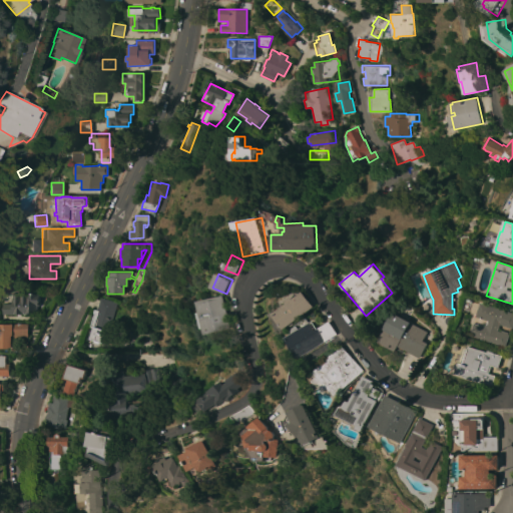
[(303,292),(314,307),(280,332),(275,326),(275,321),(270,314),(286,302),(285,301),(291,297),(293,299),(303,292)]
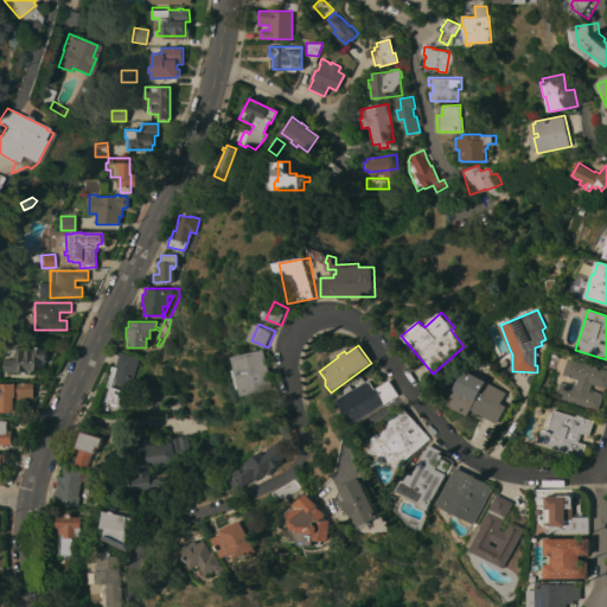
[(14,359),(14,347),(48,347),(46,362),(44,362),(44,370),(34,370),(34,372),(2,372),(4,359),(14,359)]
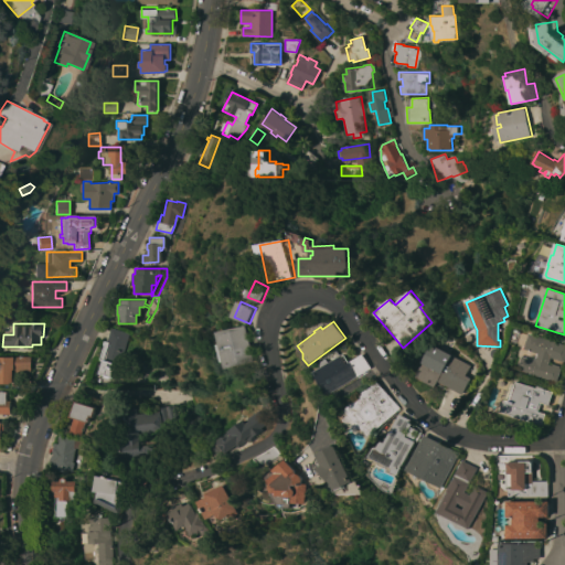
[(248,324),(257,361),(230,368),(228,361),(226,362),(222,344),(224,343),(221,331),(248,324)]
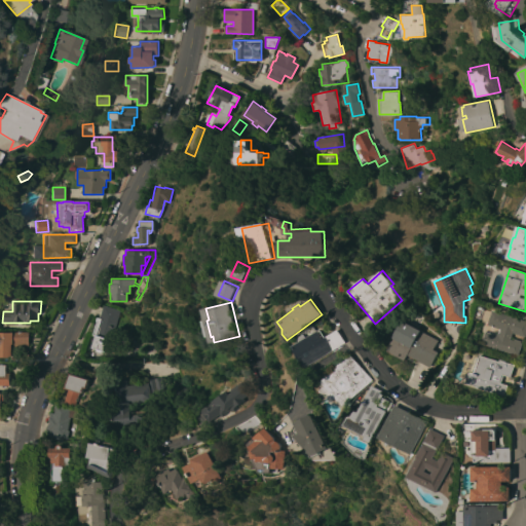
[(104,305),(120,310),(111,338),(115,339),(110,354),(90,348),(104,305)]
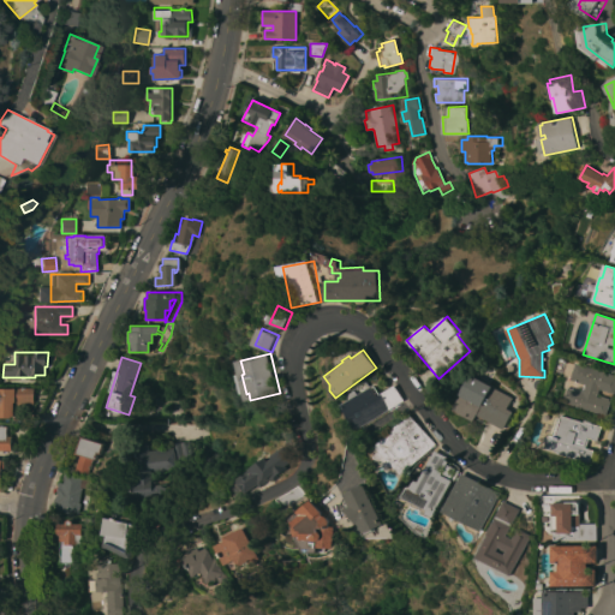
[(575,363),(614,375),(614,388),(614,393),(599,389),(597,394),(609,398),(609,400),(610,400),(605,416),(562,401),(567,387),(573,388),(575,381),(569,380),(575,363)]
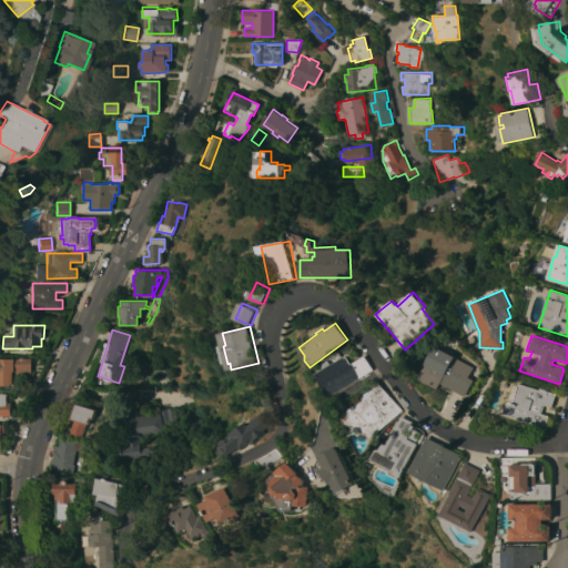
[(435,345),(455,356),(455,357),(473,367),(467,376),(473,379),(463,396),(439,383),(436,389),(425,383),(424,383),(418,379),(417,378),(418,376),(417,376),(419,372),(421,373),(425,365),(424,364),(426,359),(427,361),(435,345)]
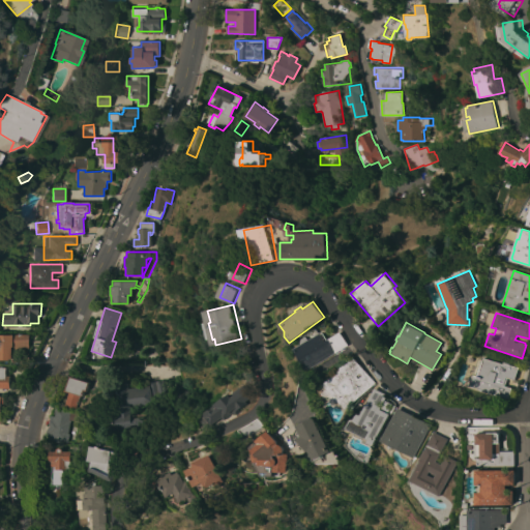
[(307,370),(294,349),(302,344),(300,341),(307,336),(310,340),(320,332),(325,341),(340,331),(348,345),(307,370)]
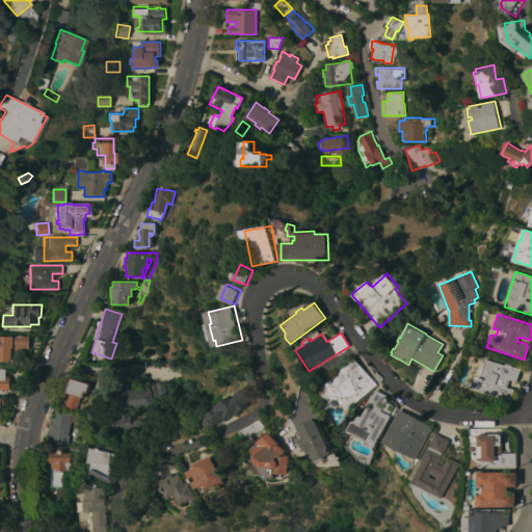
[(0,337),(14,337),(14,336),(40,336),(40,347),(28,347),(28,351),(11,351),(11,360),(9,360),(9,362),(0,362),(0,337)]
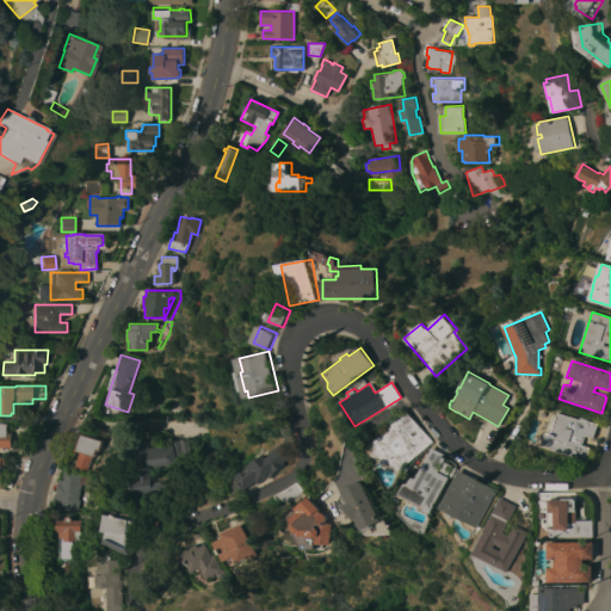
[(433,440),(399,471),(390,462),(384,467),(372,452),(378,448),(374,443),(393,426),(392,425),(407,412),(433,440)]
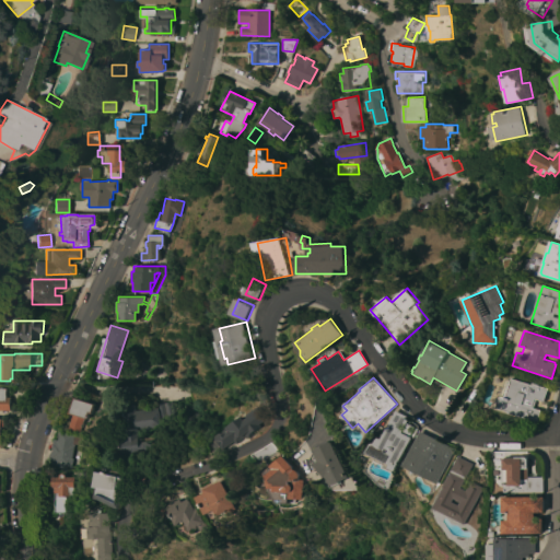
[(532,385),(532,383),(547,388),(543,401),(536,399),(533,407),(540,410),(536,422),(505,411),(506,410),(496,407),(497,404),(496,404),(498,396),(499,397),(504,380),(510,381),(511,377),(532,385)]
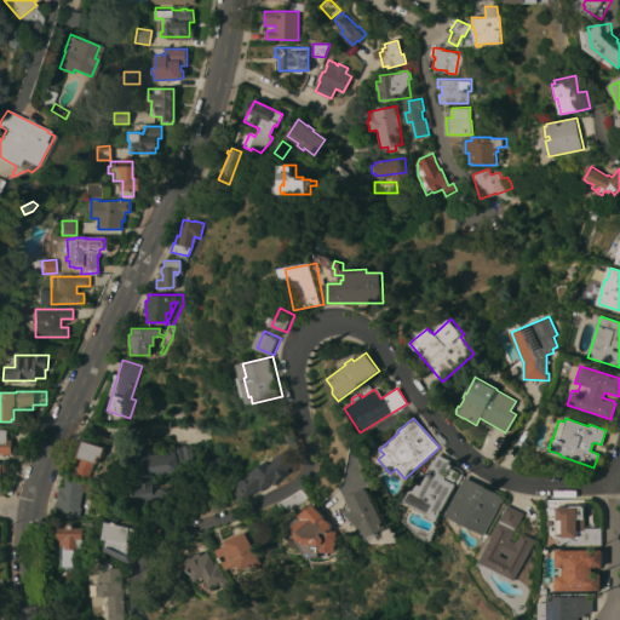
[(0,429),(7,429),(7,440),(11,440),(11,453),(0,453),(0,429)]
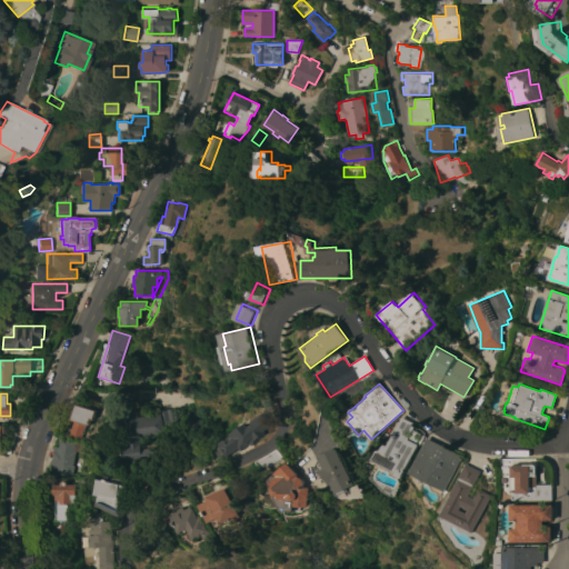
[(96,410),(93,419),(90,419),(88,425),(86,425),(80,439),(70,436),(70,433),(67,432),(71,418),(70,418),(72,410),(73,410),(76,403),(96,410)]
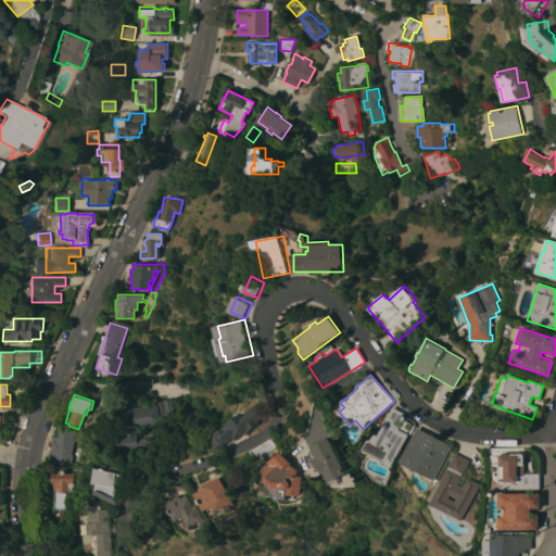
[(139,433),(139,438),(162,436),(163,445),(126,450),(124,437),(123,425),(124,425),(122,402),(135,401),(135,407),(143,406),(142,402),(169,399),(172,399),(173,414),(168,414),(160,415),(161,425),(138,428),(139,433)]
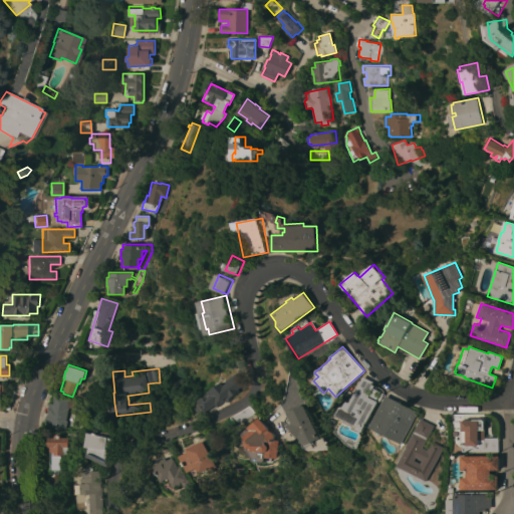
[(209,412),(201,401),(209,395),(210,396),(212,395),(210,392),(224,381),(226,384),(230,381),(228,379),(238,372),(240,375),(241,374),(247,382),(240,389),(241,391),(233,397),(234,399),(229,402),(228,400),(223,404),(224,404),(219,407),(218,405),(209,412)]
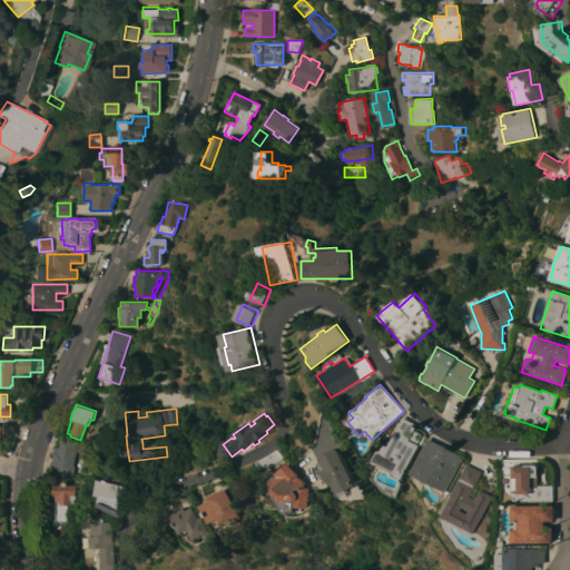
[(402,475),(373,461),(379,450),(381,451),(387,439),(391,441),(404,418),(416,424),(409,440),(416,444),(419,441),(420,442),(402,475)]
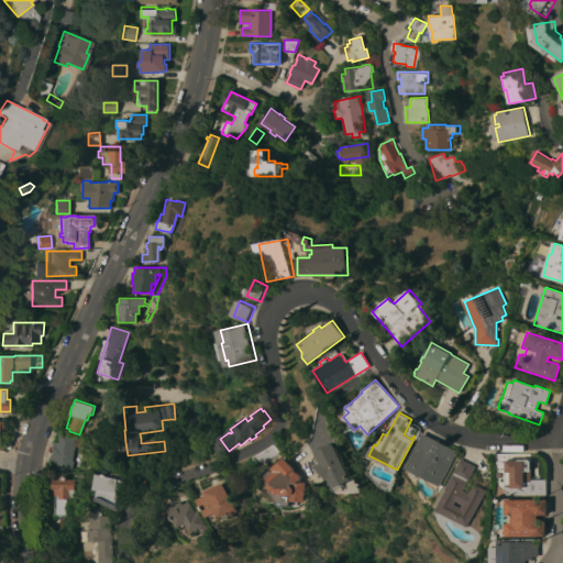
[(58,442),(61,432),(75,435),(75,437),(85,439),(83,448),(73,445),(73,446),(75,446),(69,470),(63,467),(63,470),(46,466),(50,455),(51,455),(54,441),(58,442)]
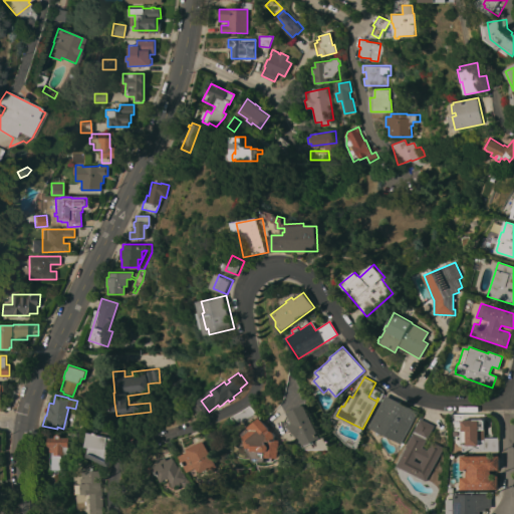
[(386,395),(418,411),(402,444),(369,428),(386,395)]
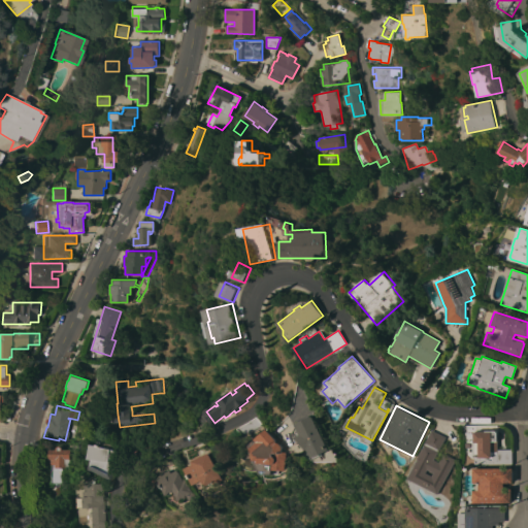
[(240,428),(258,416),(264,424),(246,436),(240,428)]
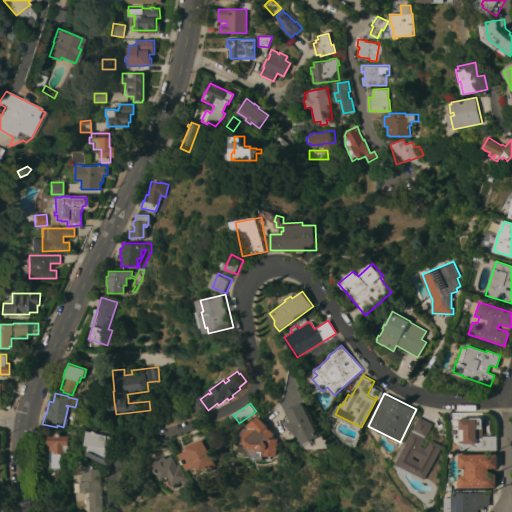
[(320,436),(311,440),(312,441),(304,445),(298,434),(287,420),(291,418),(288,412),(303,403),(320,436)]
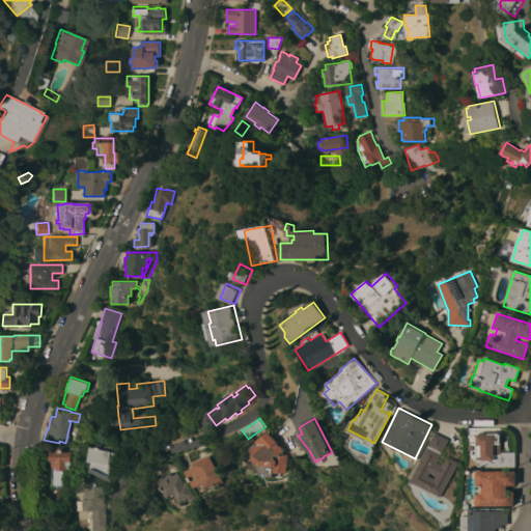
[(254,447),(248,441),(257,432),(259,436),(269,427),(272,431),(273,430),(282,442),(288,449),(288,454),(291,454),(290,473),(284,472),(283,477),(267,476),(261,466),(261,463),(258,458),(258,455),(259,454),(254,447)]
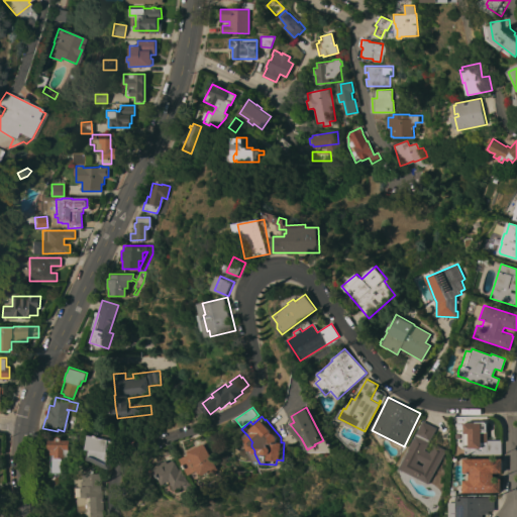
[(436,427),(425,449),(430,452),(434,443),(446,449),(429,484),(400,469),(410,449),(409,448),(423,420),(436,427)]
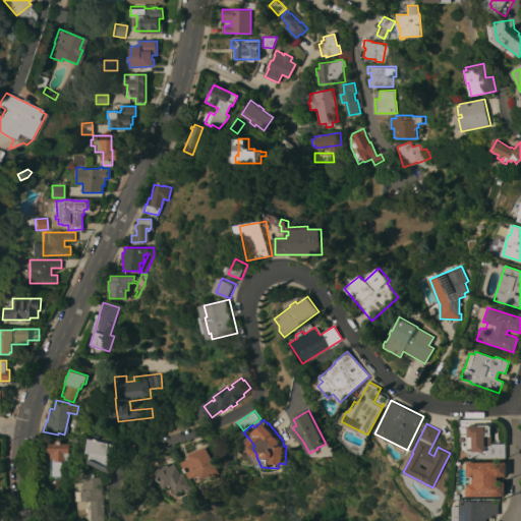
[(468,425),(490,425),(490,427),(491,444),(506,444),(506,456),(491,456),(491,445),(485,445),(485,451),(473,452),(473,437),(468,437),(468,425)]
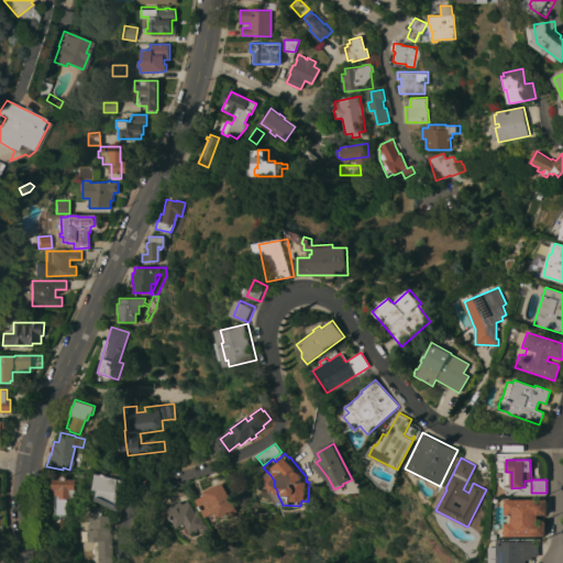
[(102,473),(108,474),(109,471),(127,475),(131,484),(125,511),(103,500),(99,500),(101,488),(100,488),(102,473)]
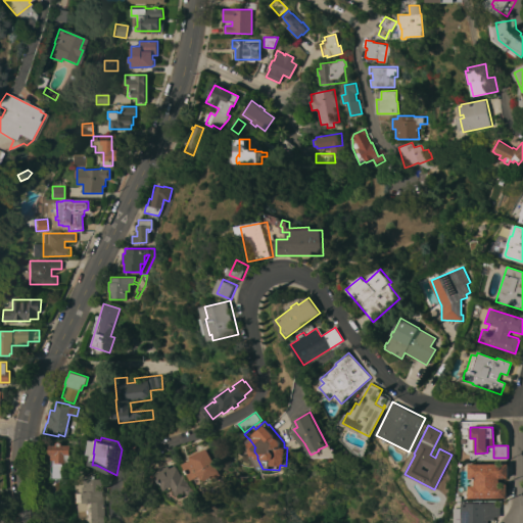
[(49,444),(56,444),(56,443),(57,441),(59,441),(60,442),(61,443),(61,445),(69,445),(70,455),(69,455),(69,463),(61,463),(62,478),(52,478),(52,460),(50,460),(50,455),(49,455),(49,444)]
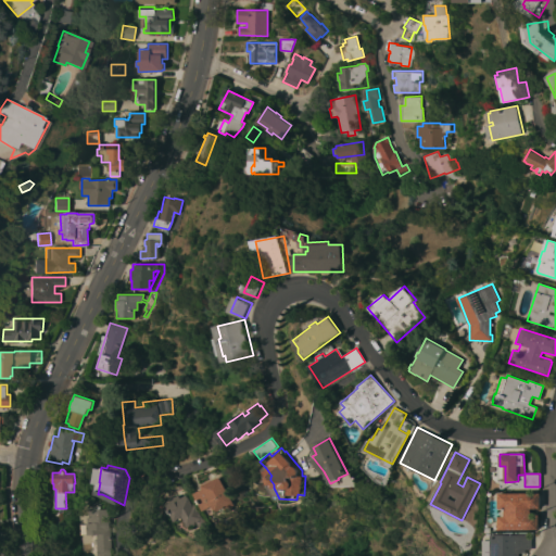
[(241,502),(239,503),(241,506),(235,509),(234,506),(224,512),(220,505),(211,510),(202,494),(211,489),(210,485),(227,476),(241,502)]
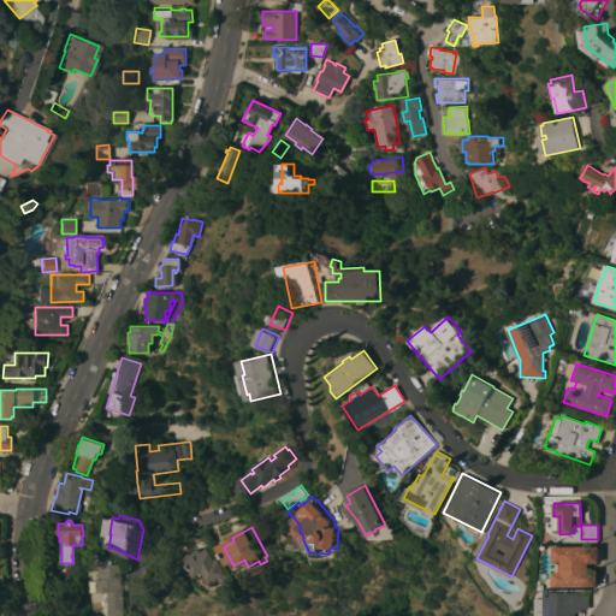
[(213,542),(194,551),(188,540),(208,531),(213,542)]
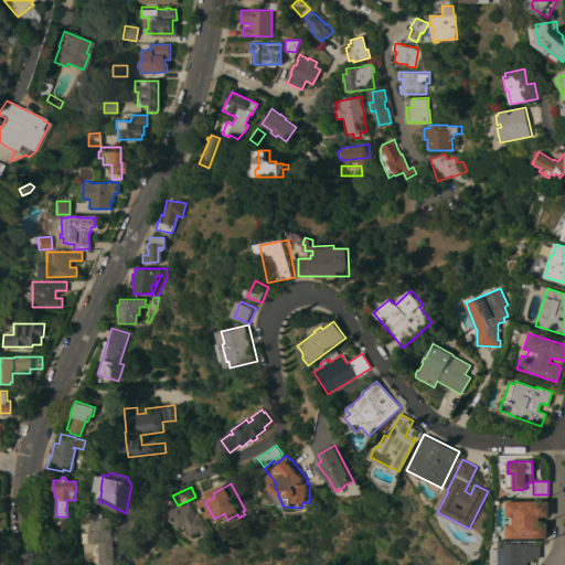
[(548,501),(550,516),(540,516),(540,523),(547,523),(547,537),(508,537),(507,524),(513,524),(513,516),(508,516),(507,501),(548,501)]
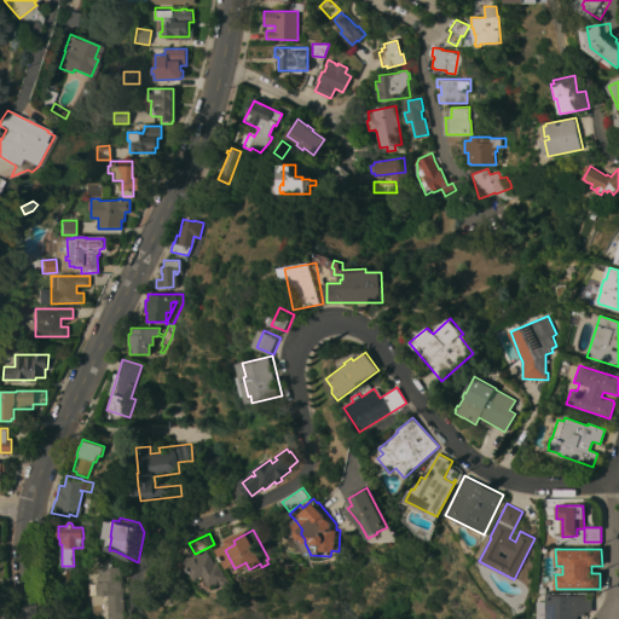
[(212,574),(206,578),(206,579),(204,580),(192,559),(197,556),(196,555),(202,551),(203,553),(208,550),(209,554),(217,550),(224,563),(227,561),(237,582),(230,585),(227,580),(218,586),(212,574)]
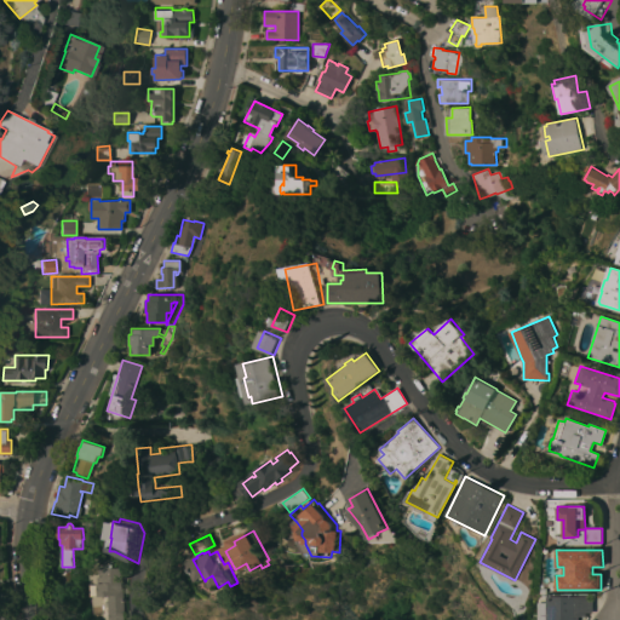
[(115,619),(114,595),(104,596),(103,577),(109,575),(108,564),(119,563),(119,567),(127,567),(127,580),(128,580),(131,618),(130,618),(130,619),(115,619)]
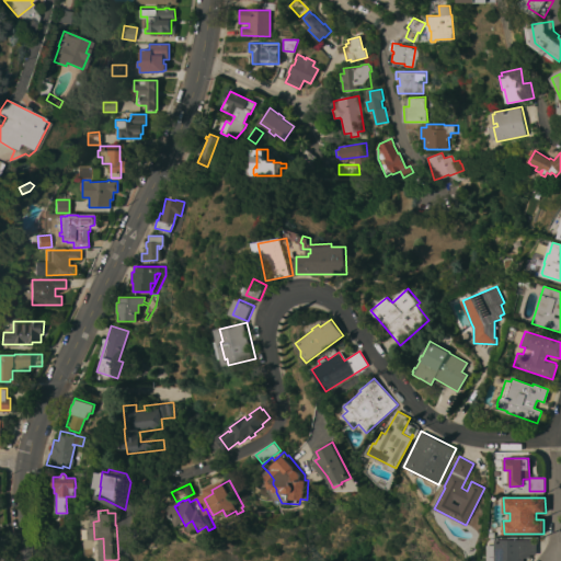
[(495,560),(495,539),(536,539),(536,554),(530,554),(530,558),(524,558),(524,560),(495,560)]
